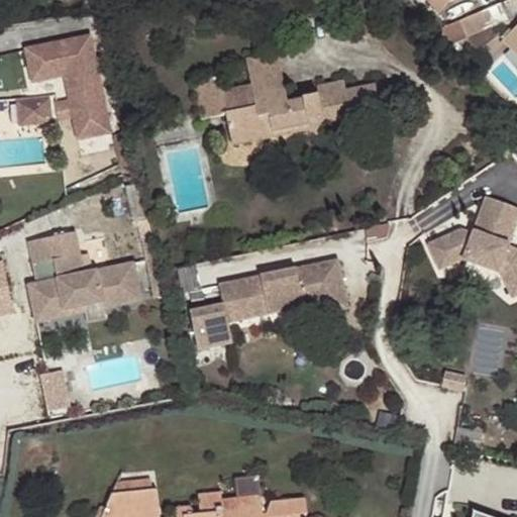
[(441,12),(452,0),(429,0),(429,1),(441,12)]
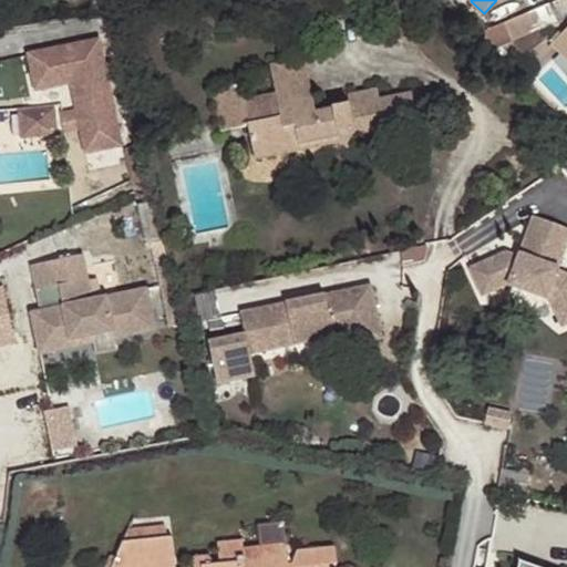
[(549,2),(504,22),(511,39),(557,20),(549,2)]
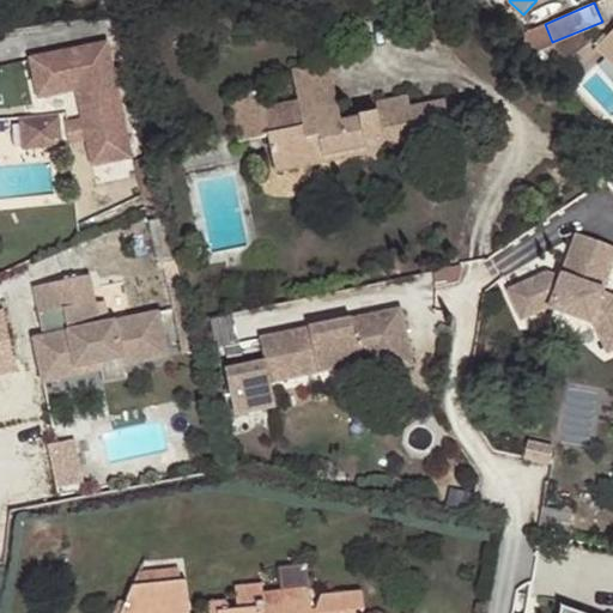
[(612,30),(598,46),(612,61),(612,30)]
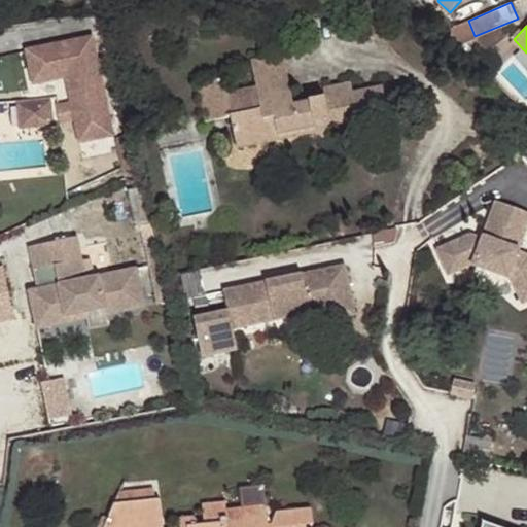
[(95,39),(33,51),(39,81),(73,75),(77,99),(61,102),(65,126),(82,123),(86,144),(113,139),(95,39)]
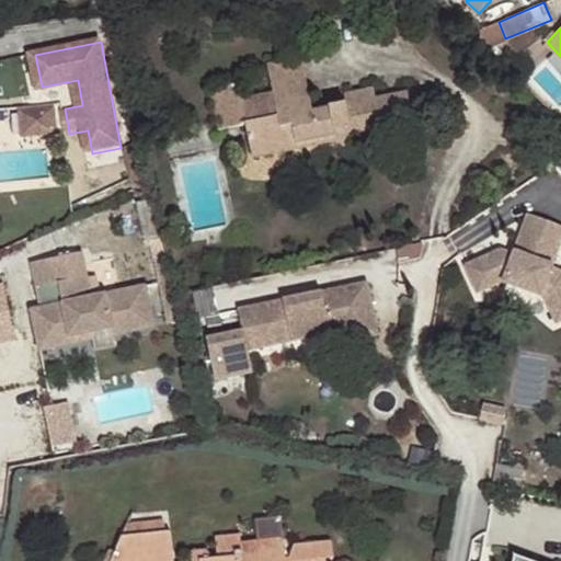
[(410,103),(408,91),(376,99),(374,87),(344,93),(346,102),(329,104),(330,106),(312,111),(300,59),(266,66),(272,95),(242,103),(238,84),(210,91),(219,133),(247,127),(252,155),(287,148),(288,153),(338,142),(334,130),(350,127),(351,135),(413,122),(410,103)]
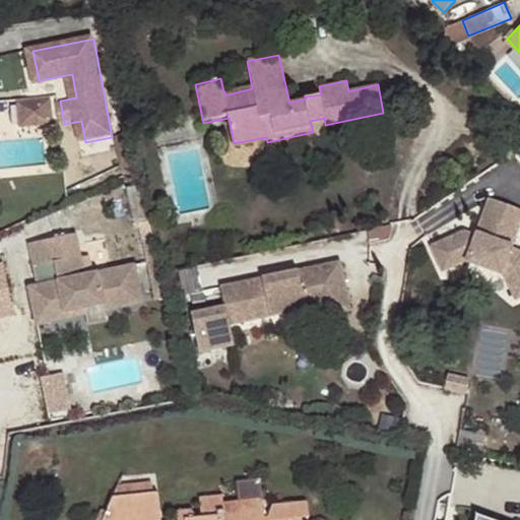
[(21,99),(22,124),(58,121),(56,96),(21,99)]
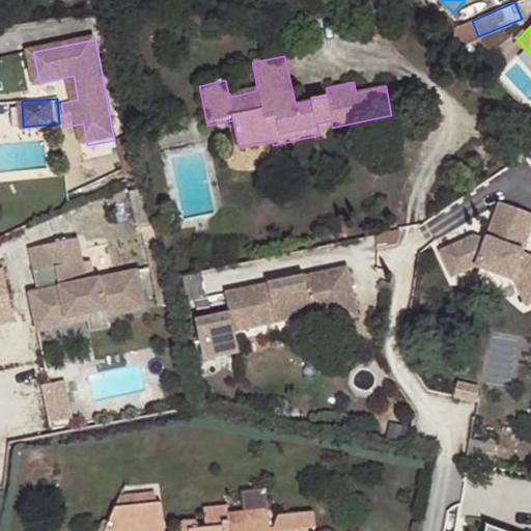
[(272,140),(239,146),(240,151),(273,145),(272,140)]
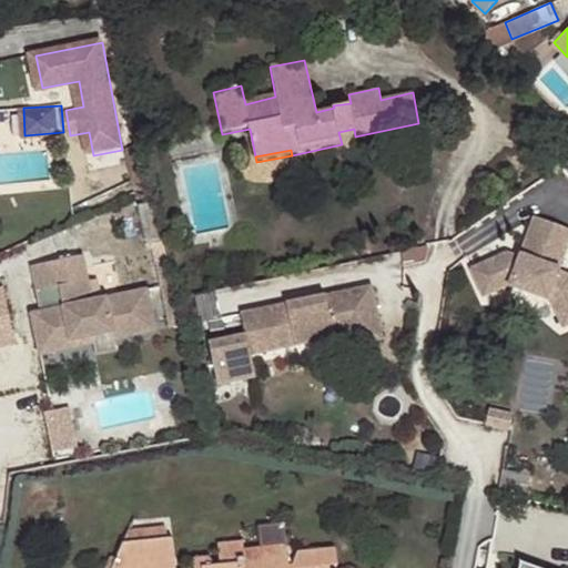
[(567,273),(560,271),(567,250),(567,227),(537,216),(523,257),(509,253),(474,269),(485,295),(510,284),(553,300),(565,326),(567,325),(567,273)]
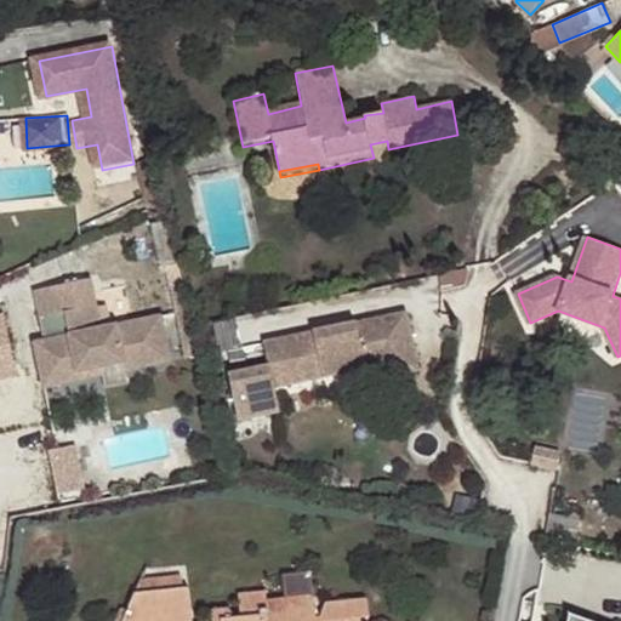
[(144,358),(167,354),(160,317),(100,329),(90,278),(34,290),(40,317),(64,313),(69,335),(34,342),(44,387),(67,382),(64,369),(77,366),(77,371),(121,362),(124,370),(147,366),(144,358)]
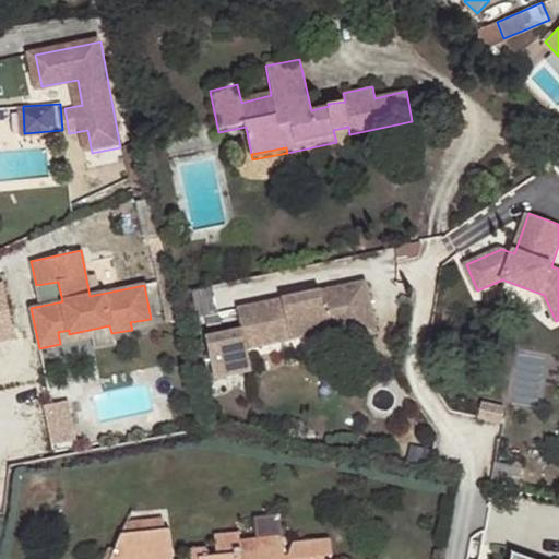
[(378,332),(367,281),(322,292),(322,296),(314,297),(313,293),(238,309),(244,331),(207,339),(216,379),(253,371),(248,349),(334,330),(337,341),(378,332)]
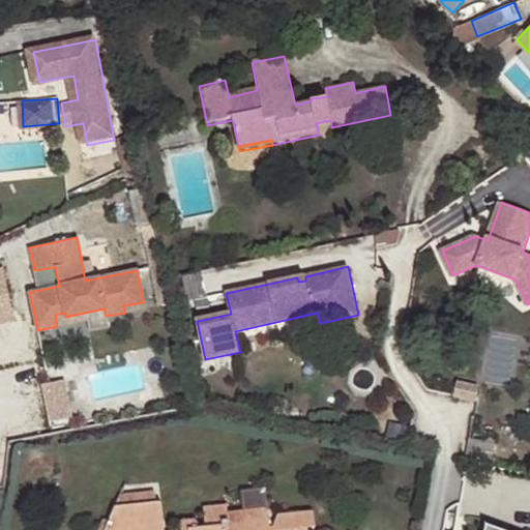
[(145,308),(143,302),(123,305),(125,313),(145,308)]
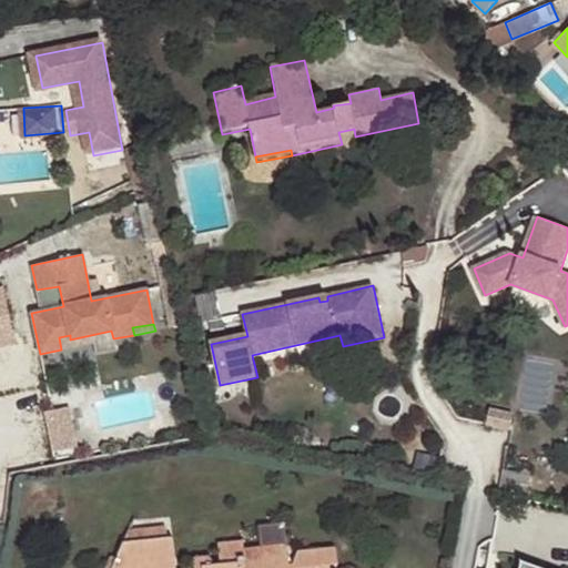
[(59,337),(61,350),(73,347),(70,340),(70,335),(59,337)]
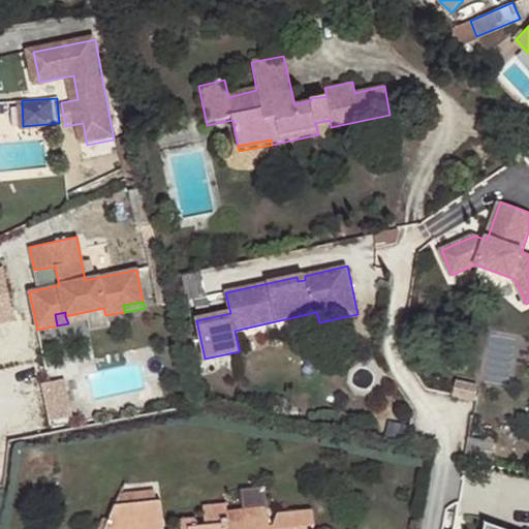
[(505,376),(517,341),(497,335),(487,371),(505,376)]
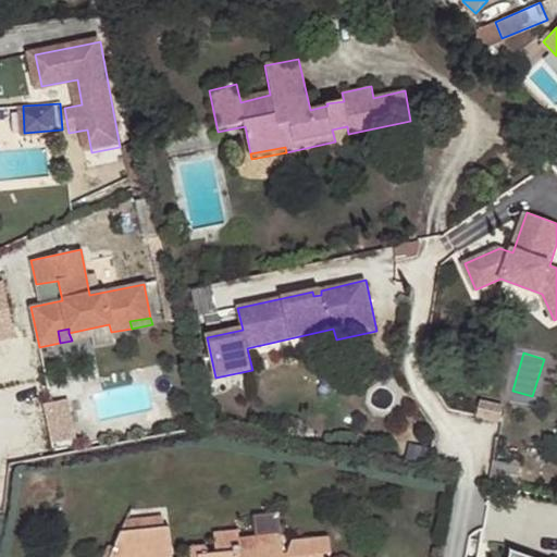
[(49,403),(56,444),(78,440),(72,399),(49,403)]
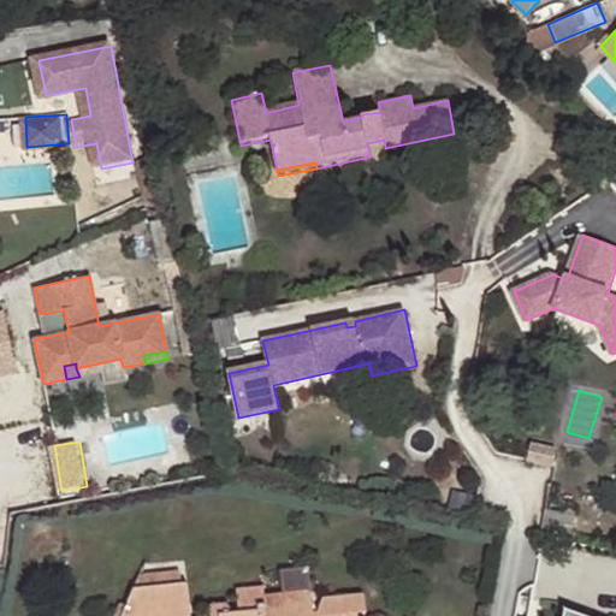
[(150,587),(153,615),(189,615),(185,584),(150,587)]
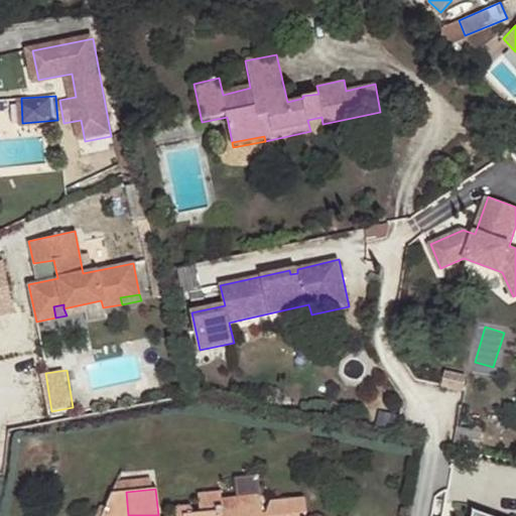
[(175,508),(176,515),(182,515),(299,515),(299,513),(306,513),(304,498),(271,502),(267,511),(262,511),(260,495),(237,497),(237,506),(223,508),(220,491),(198,493),(200,515),(196,515),(189,506),(175,508)]
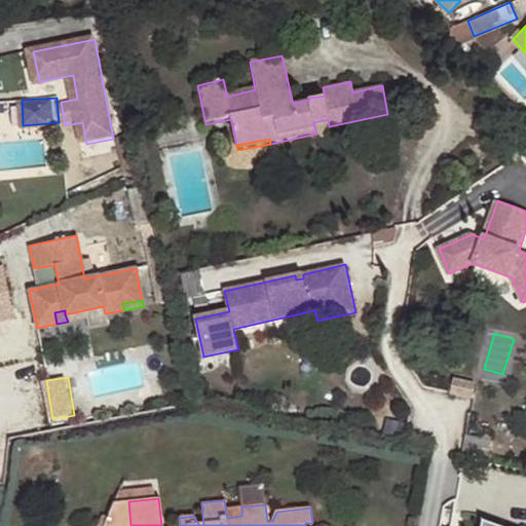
[(104,525),(130,525),(128,501),(114,503),(104,525)]
